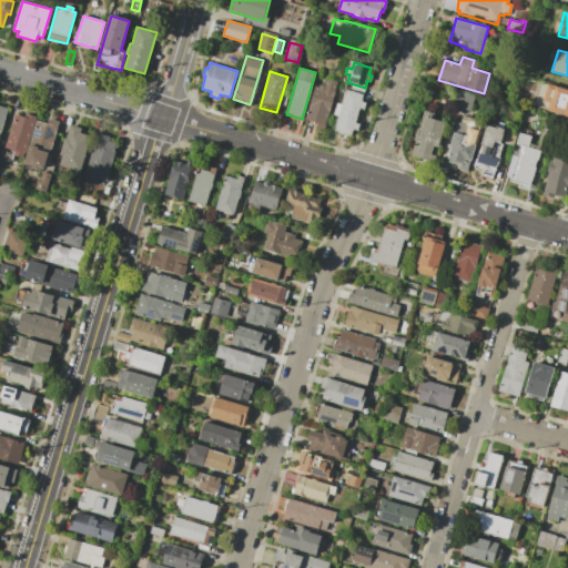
[(305,120),(315,87),(318,88),(320,84),(324,85),(326,79),(338,82),(325,127),(305,120)]
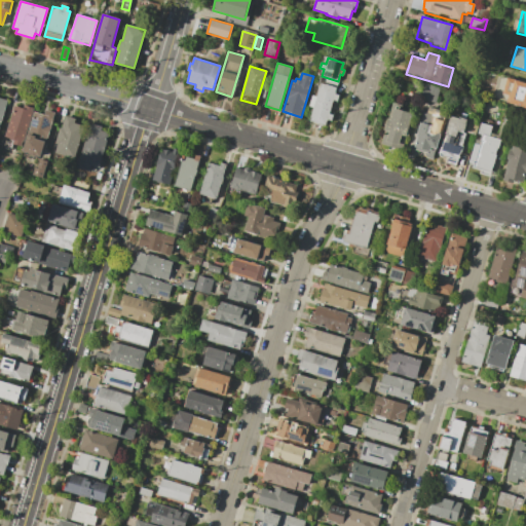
[(502,94),(508,78),(525,83),(525,108),(506,102),(509,96),(502,94)]
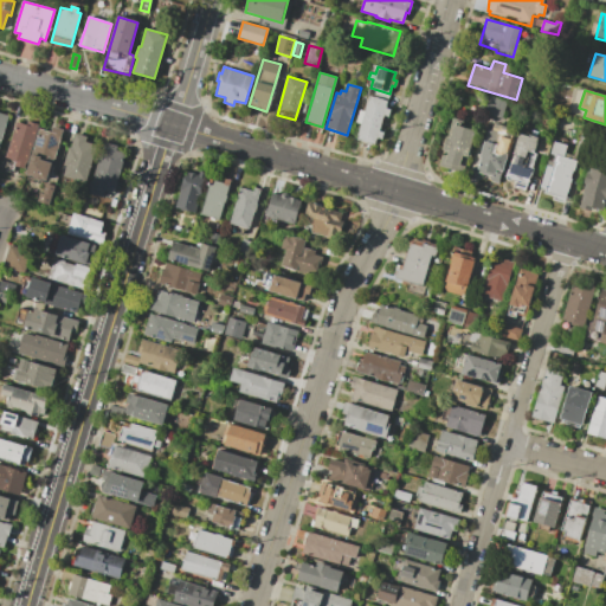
[(503,120),(484,113),(490,95),(508,101),(503,120)]
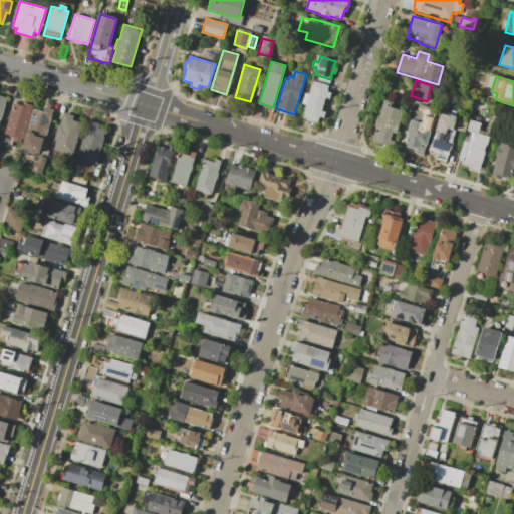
[(313,81),(328,85),(326,91),(331,92),(329,98),(325,97),(321,110),(326,111),(324,117),(319,116),(317,121),(302,116),(306,103),(303,102),(306,93),(309,94),(313,81)]
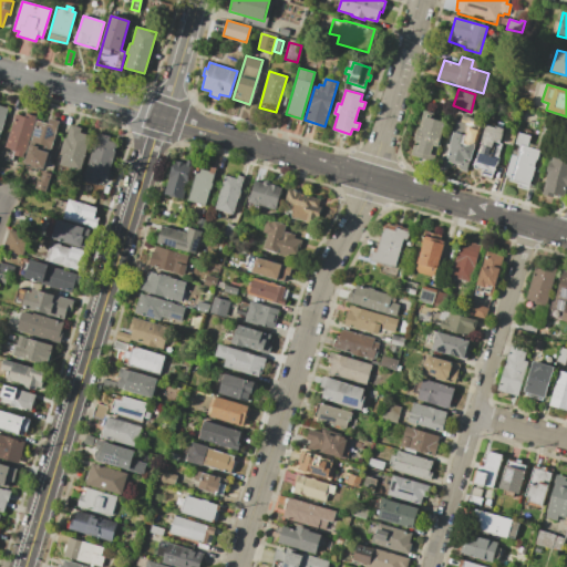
[(0,104),(9,107),(0,137),(0,104)]
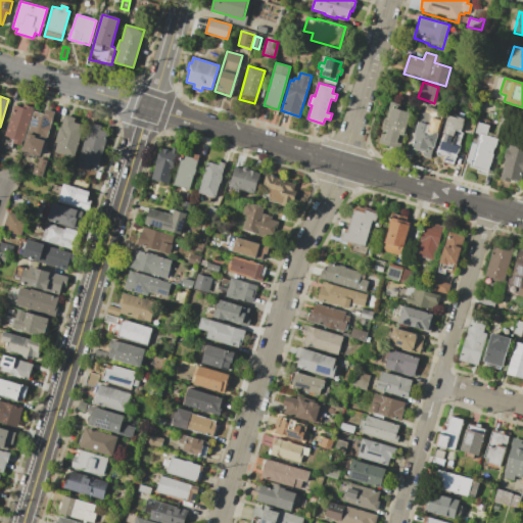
[(24,141),(22,140),(20,145),(12,143),(13,140),(9,139),(10,137),(5,135),(14,102),(34,107),(24,141)]
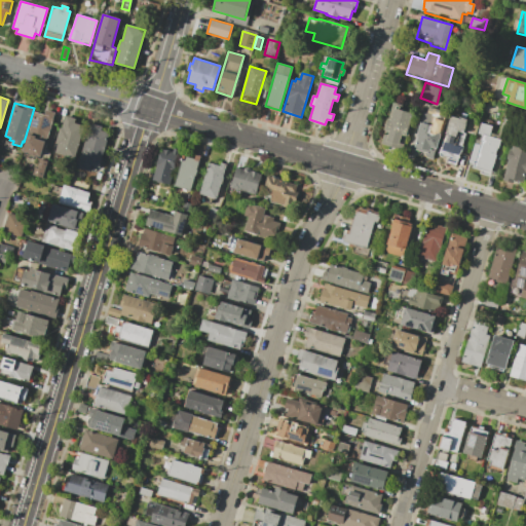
[(395,107),(414,113),(407,138),(406,137),(402,150),(380,144),(388,118),(390,119),(395,107)]
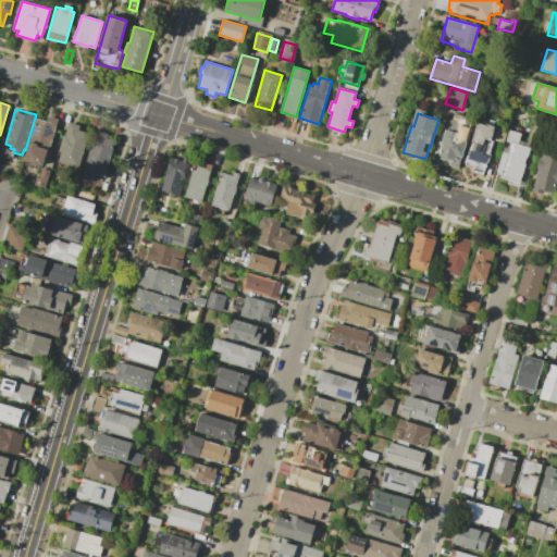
[(454,113),(474,120),(459,169),(435,162),(448,119),(452,121),(454,113)]
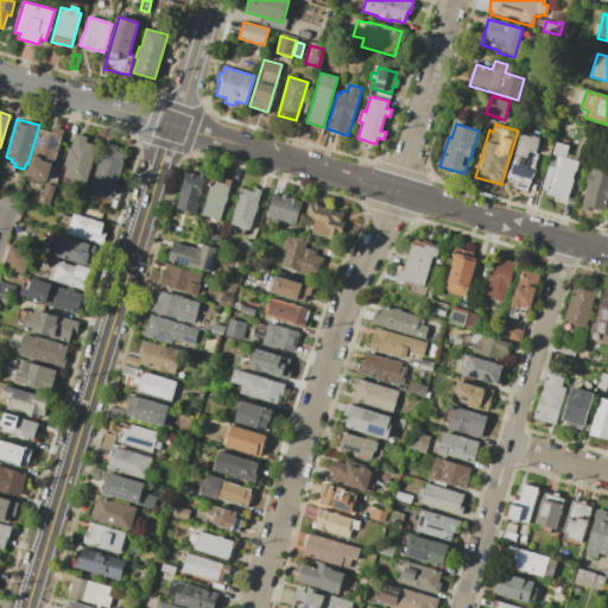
[(26,175),(39,130),(50,133),(52,127),(64,131),(55,163),(54,163),(48,182),(26,175)]
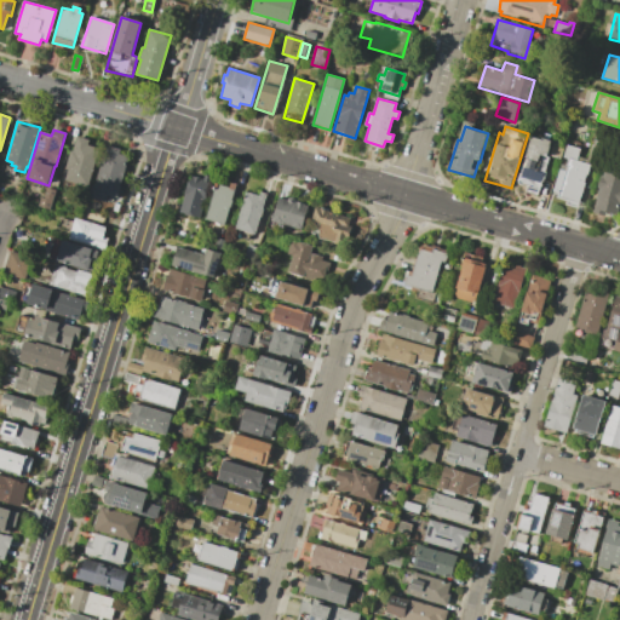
[(532,136),(551,142),(546,156),(549,158),(538,196),(524,193),(527,187),(517,184),(532,136)]
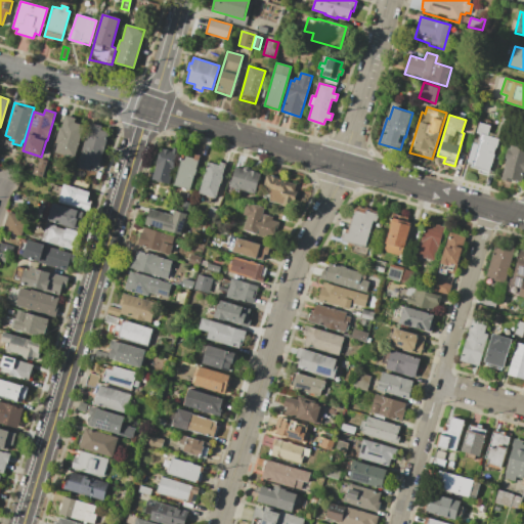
[(66,116),(75,118),(74,123),(83,125),(74,158),(55,153),(57,144),(55,143),(60,124),(63,125),(66,116)]
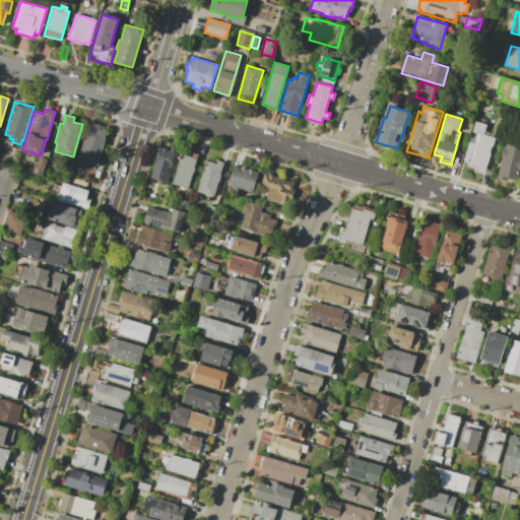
[(464,116),(473,119),(469,133),(460,130),(464,116)]
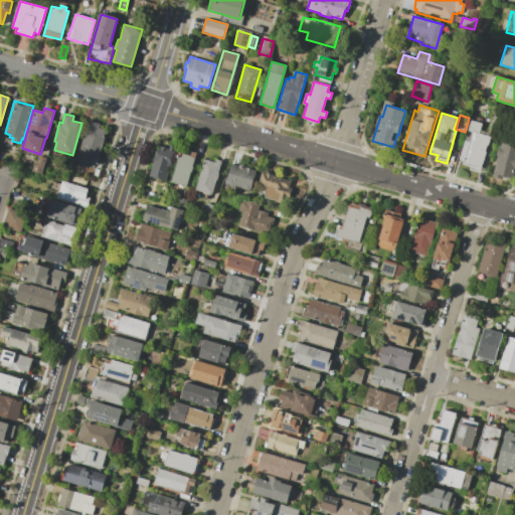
[(88,121),(100,125),(99,129),(107,131),(98,164),(91,162),(89,168),(75,165),(88,121)]
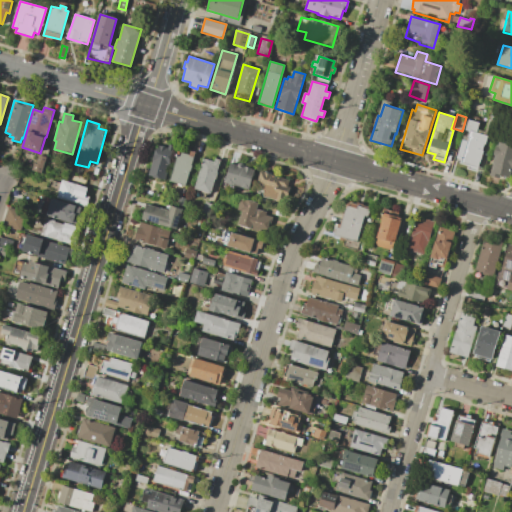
[(468,120),(479,123),(476,133),(488,136),(478,169),(477,169),(476,172),(467,170),(468,166),(455,162),(468,120)]
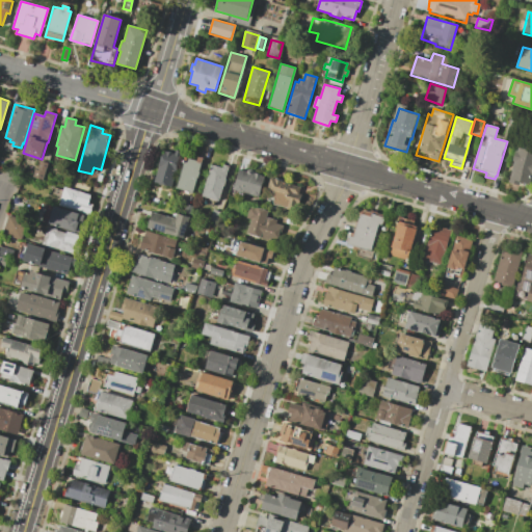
[(521,141),(531,144),(531,176),(528,189),(508,183),(515,161),(513,161),(516,151),(517,151),(521,141)]
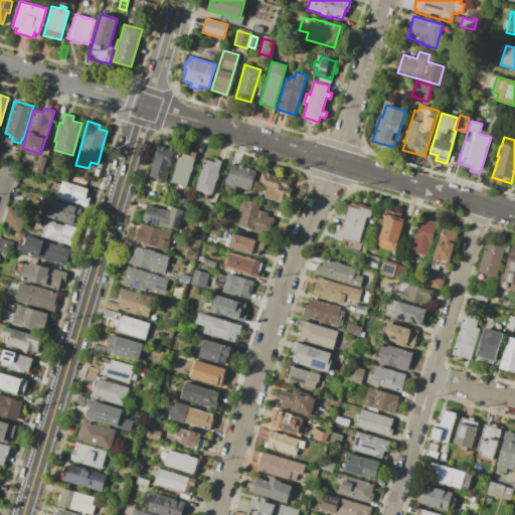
[(166,181),(149,176),(158,146),(168,149),(169,145),(175,147),(174,151),(175,151),(166,181)]
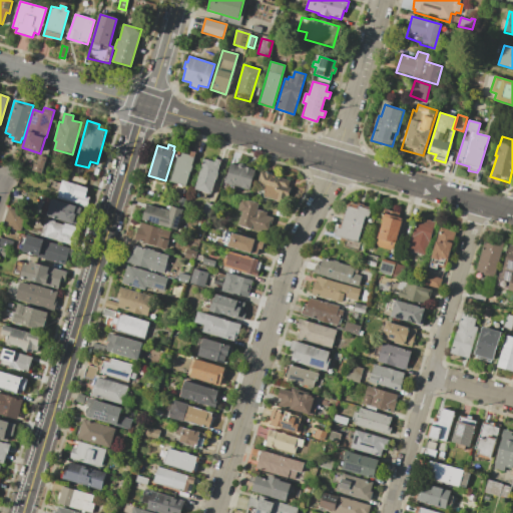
[(169,180),(178,152),(188,155),(189,151),(195,153),(185,185),(169,180)]
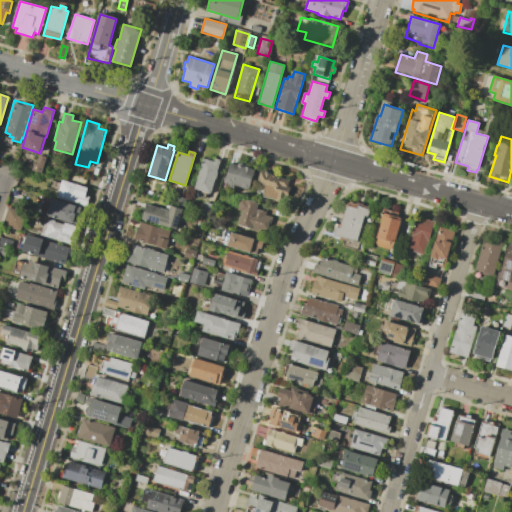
[(39,155),(46,157),(42,173),(31,170),(33,163),(36,164),(39,155)]
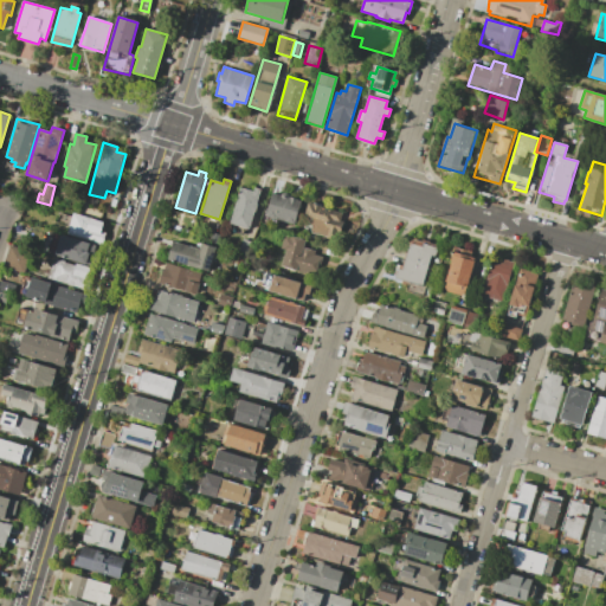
[(230,223),(240,187),(252,192),(253,187),(262,189),(249,229),(230,223)]
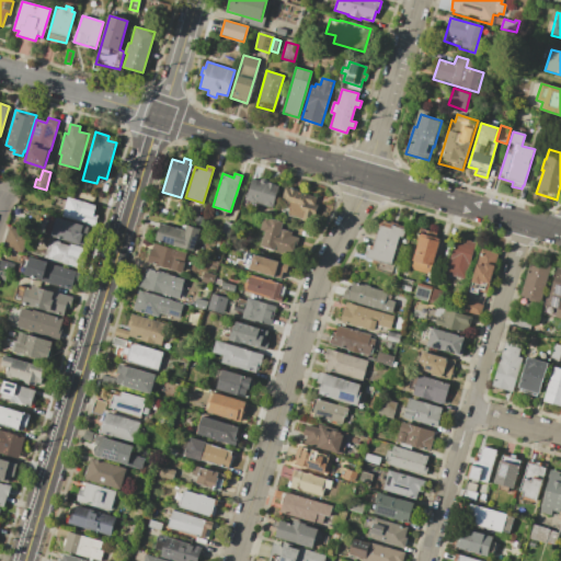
[(252,179),(259,181),(262,180),(264,180),(266,181),(267,182),(276,184),(276,186),(278,186),(273,208),(245,199),(252,179)]
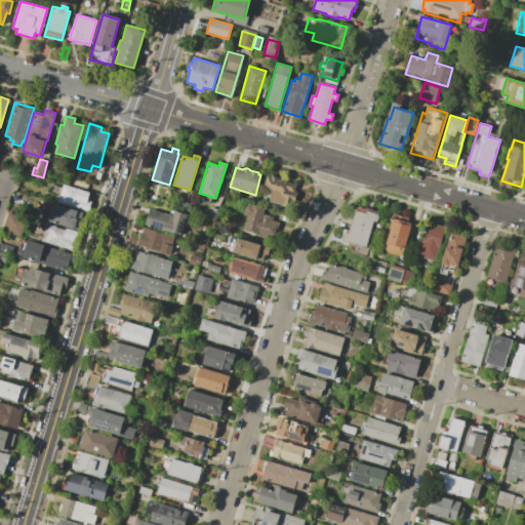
[(267,175),(272,176),(272,175),(279,177),(279,178),(299,185),(292,207),(270,201),(271,196),(268,195),(269,190),(263,188),(267,175)]
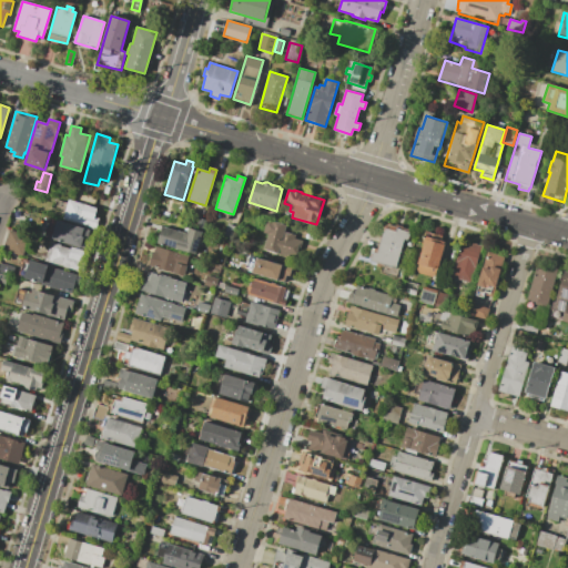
[(69,200),(98,209),(94,217),(99,219),(95,230),(62,220),(64,212),(52,209),(56,200),(68,203),(69,200)]
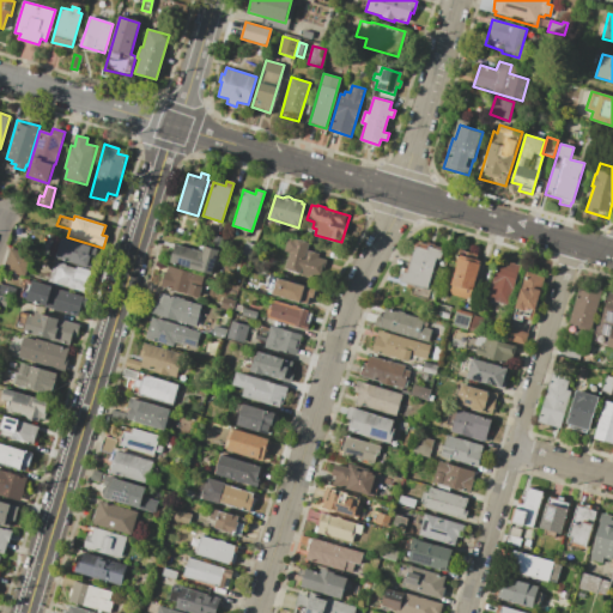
[(62,237),(97,248),(95,258),(96,258),(92,269),(55,258),(62,237)]
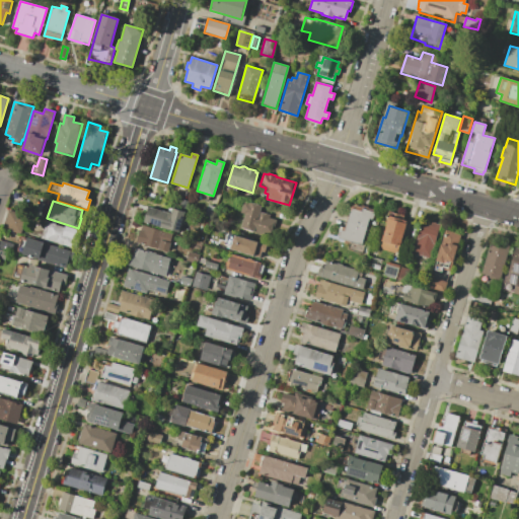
[(245,201),(263,206),(261,212),(270,215),(270,218),(277,220),(272,234),(255,229),(254,232),(240,228),(245,215),(241,213),(245,201)]
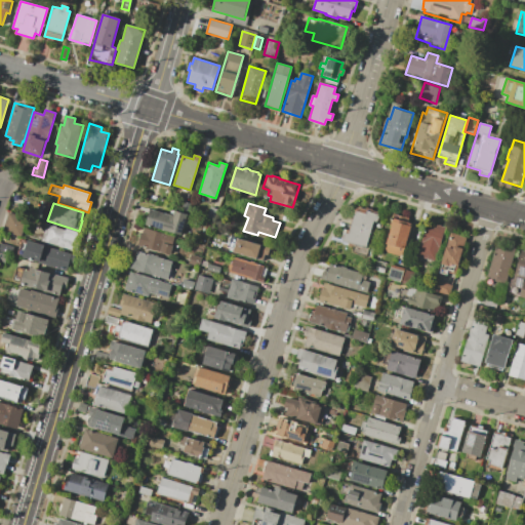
[(145,225),(150,209),(172,215),(174,210),(188,214),(180,235),(145,225)]
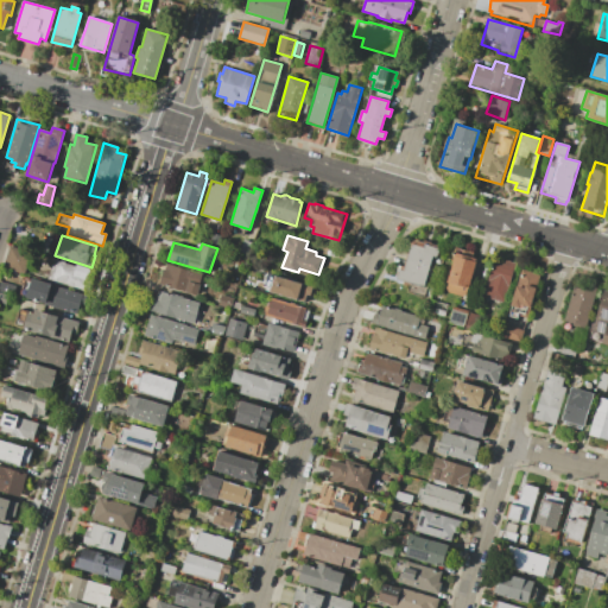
[(424,287),(397,280),(398,277),(396,276),(398,265),(405,267),(411,244),(423,247),(424,245),(438,248),(436,258),(432,257),(424,287)]
